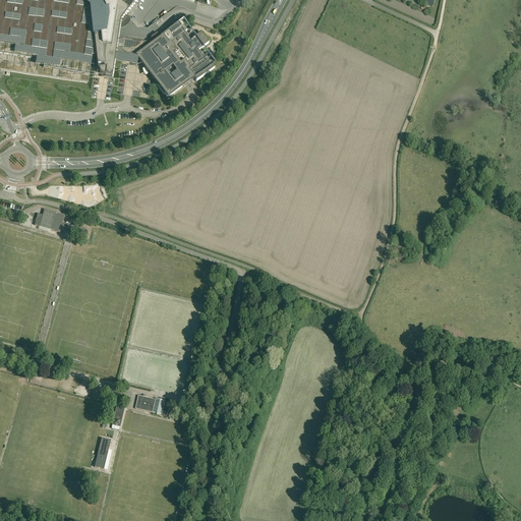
[(0,0),(0,54),(32,59),(33,51),(46,53),(43,68),(90,74),(92,58),(96,58),(97,70),(99,70),(99,71),(99,72),(100,73),(101,74),(102,75),(103,75),(105,76),(112,77),(115,55),(140,59),(150,71),(152,74),(150,75),(168,100),(194,79),(196,81),(215,68),(207,57),(205,59),(198,51),(209,43),(201,33),(190,41),(185,33),(187,31),(179,19),(161,34),(163,36),(160,38),(157,33),(151,38),(151,43),(147,42),(118,38),(120,22),(137,0),(0,0)]
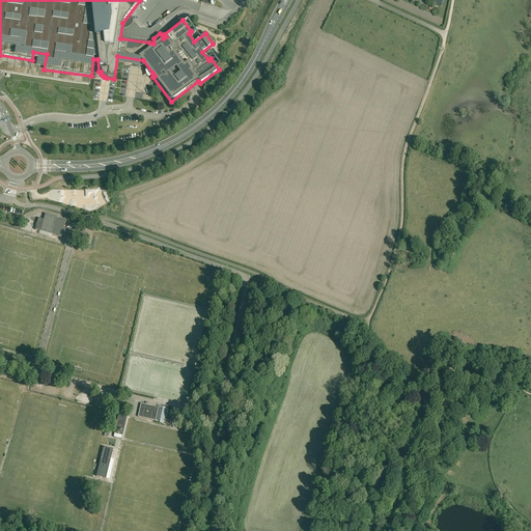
[(145,26),(156,12),(154,11),(155,10),(150,7),(149,9),(146,7),(136,20),(145,26)]
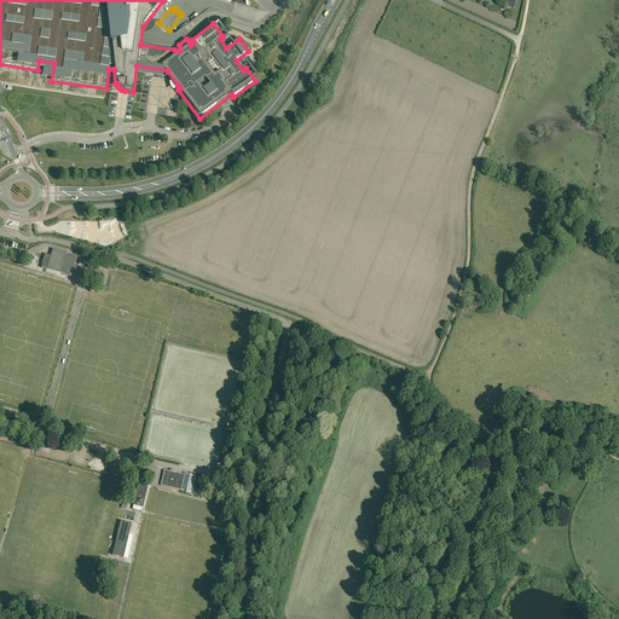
[(105,98),(106,88),(51,81),(55,63),(39,61),(38,70),(0,64),(0,82),(5,84),(105,98)]
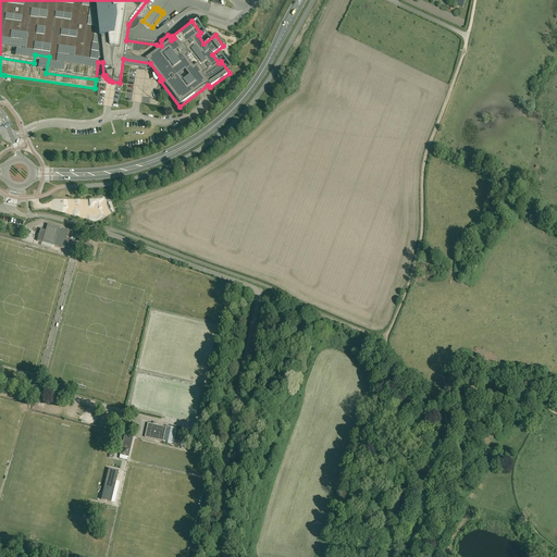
[(40,229),(37,242),(64,249),(69,231),(47,224),(46,231),(40,229)]
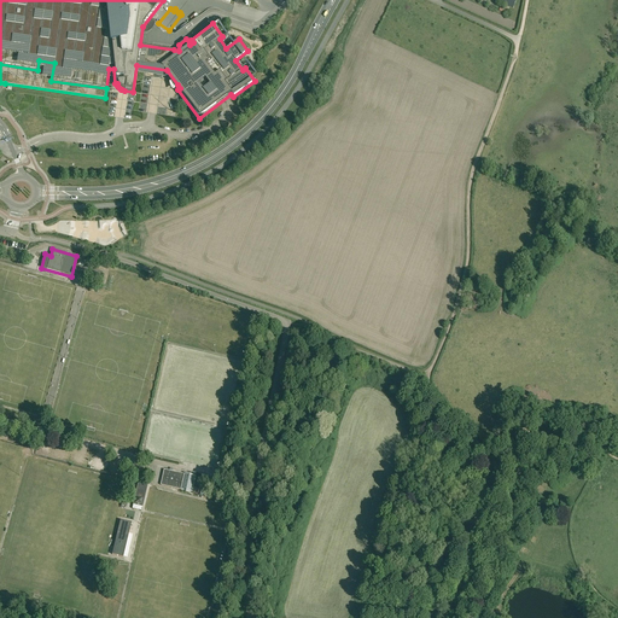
[(98,280),(99,277),(99,272),(75,264),(73,274),(98,280)]
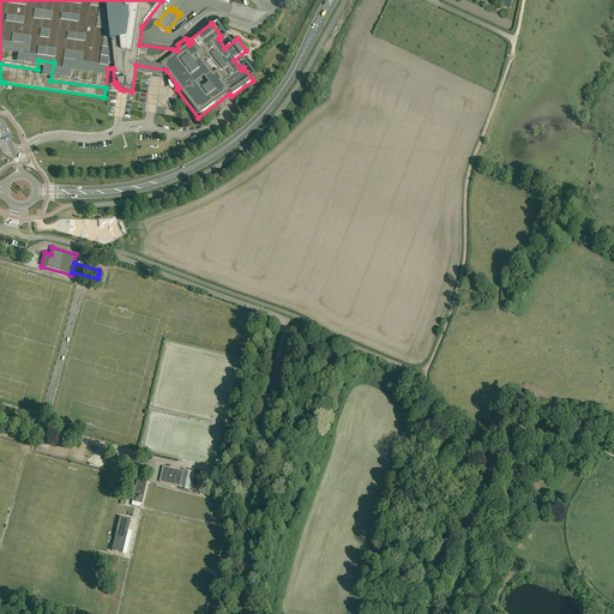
[(197,491),(198,489),(200,475),(163,467),(160,482),(197,491)]
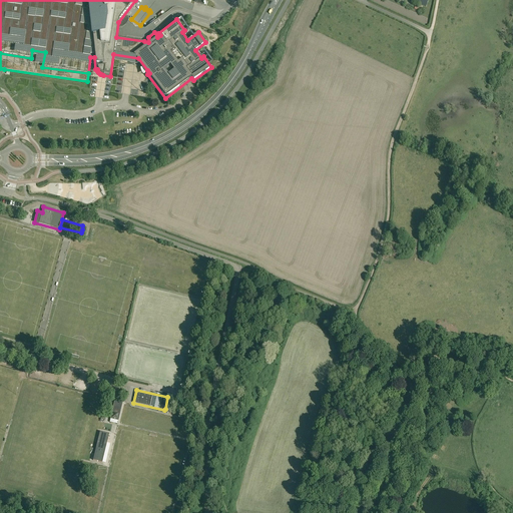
[(114,400),(110,419),(118,421),(123,402),(114,400)]
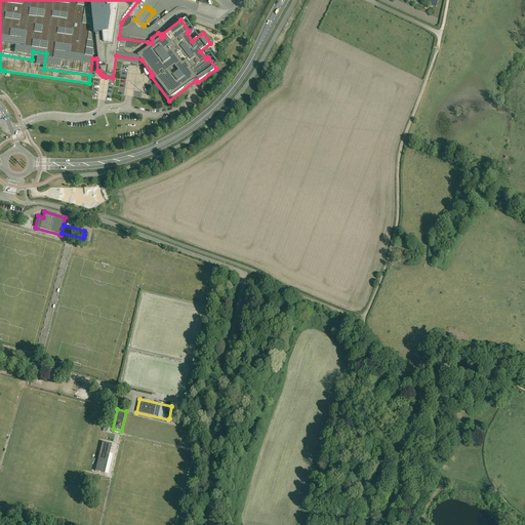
[(105,474),(109,453),(110,449),(111,446),(111,444),(103,442),(102,442),(94,471),(95,471),(98,472),(101,473),(105,474)]
